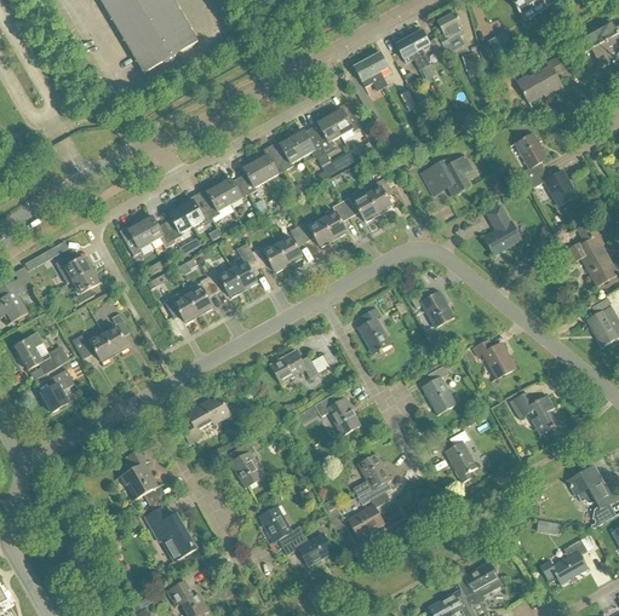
[(99,0),(143,73),(196,40),(172,0),(99,0)]
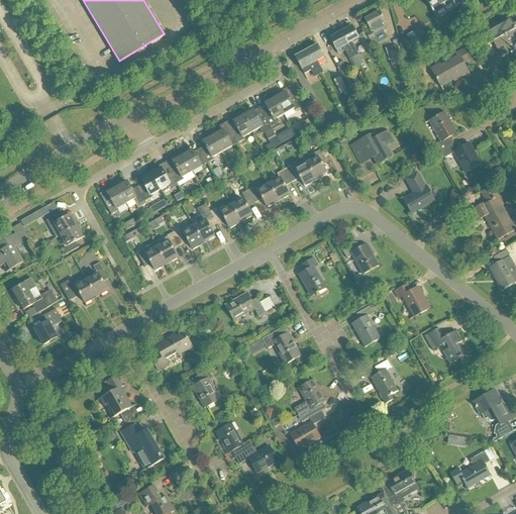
[(426,0),(429,4),(428,5),(429,6),(430,6),(432,10),(449,0),(452,0),(454,4),(461,0),(426,0)]
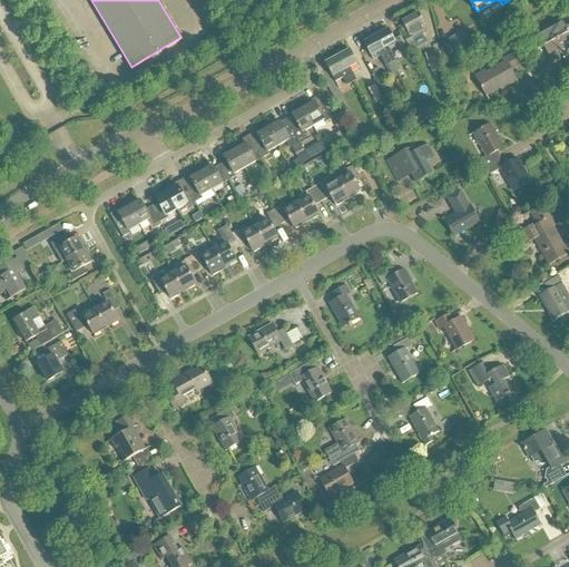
[(425,29),(421,22),(423,21),(418,10),(401,19),(409,32),(403,36),(409,45),(410,48),(425,40),(421,31),(425,29)]
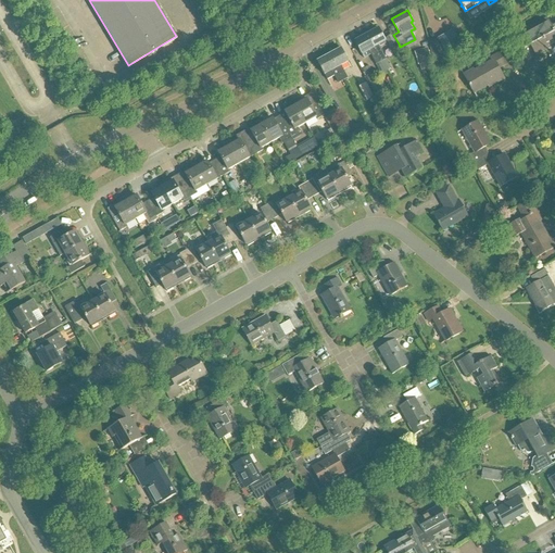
[(554,22),(551,25),(546,17),(517,34),(524,47),(531,41),(538,51),(547,46),(545,41),(554,35),(554,22)]
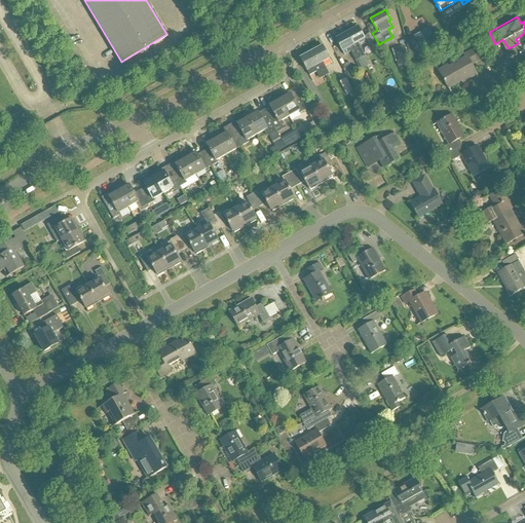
[(357,25),(345,31),(360,55),(361,55),(365,65),(369,63),(364,53),(357,41),(364,37),(357,25)]
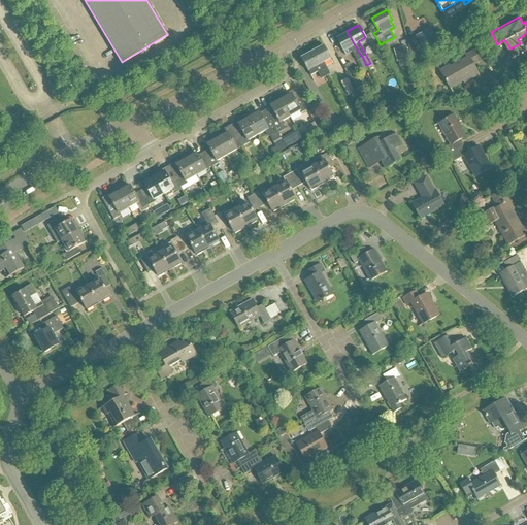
[(423,50),(437,41),(429,27),(415,35),(423,50)]
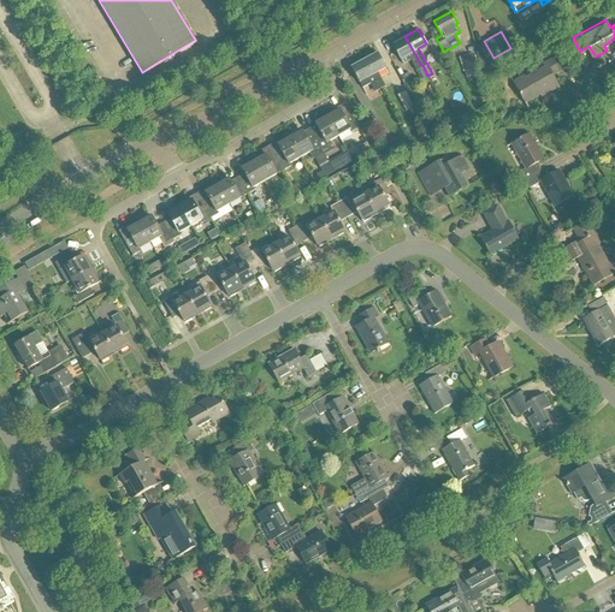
[(421,65),(404,36),(392,43),(400,58),(408,53),(415,69),(421,79),(427,76),(423,65),(421,65)]
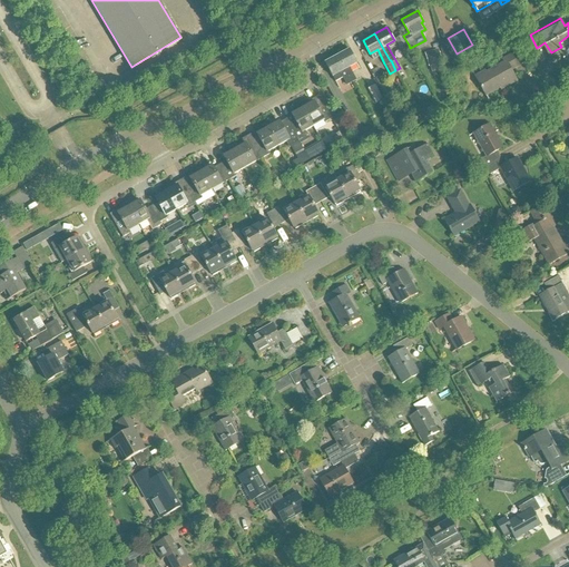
[(394,37),(400,47),(405,44),(400,33),(394,37)]
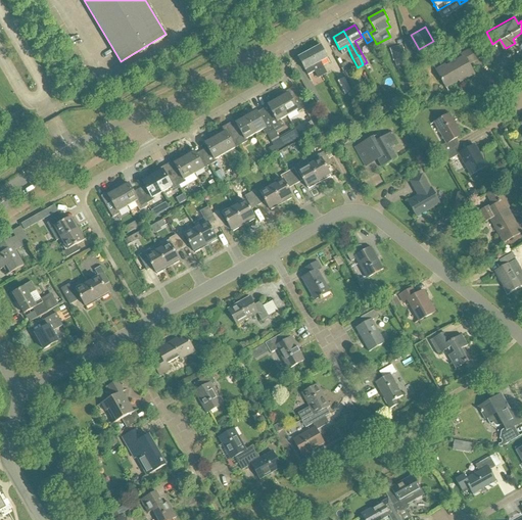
[(388,47),(392,58),(405,55),(400,43),(388,47)]
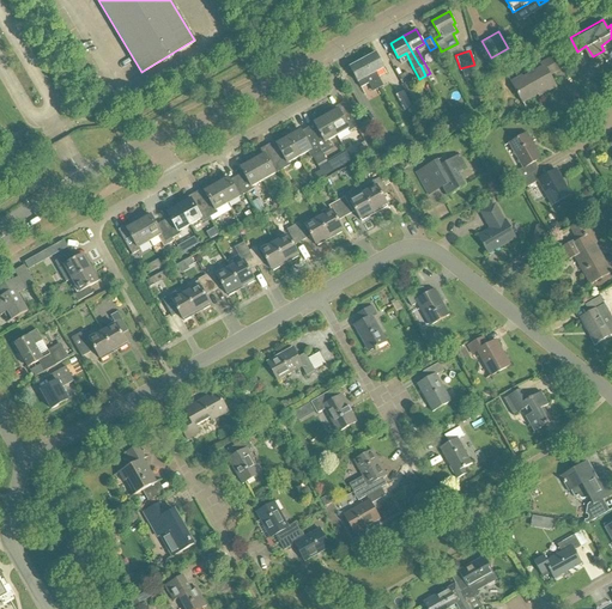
[(375,52),(362,59),(377,86),(382,84),(377,75),(375,71),(383,66),(375,52)]
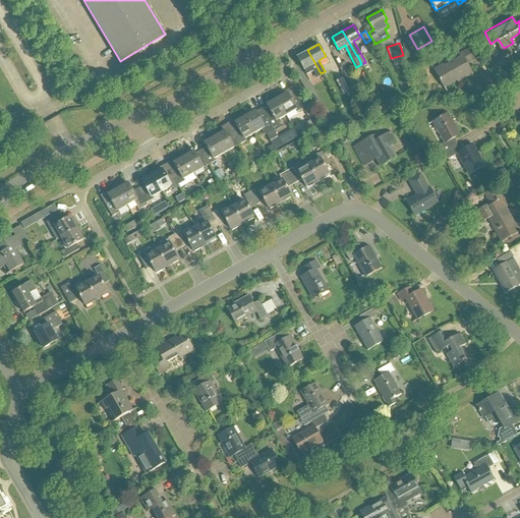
[(434,67),(443,85),(459,76),(460,78),(471,71),(466,62),(475,57),(469,47),(459,52),(460,55),(443,64),(442,62),(434,67)]
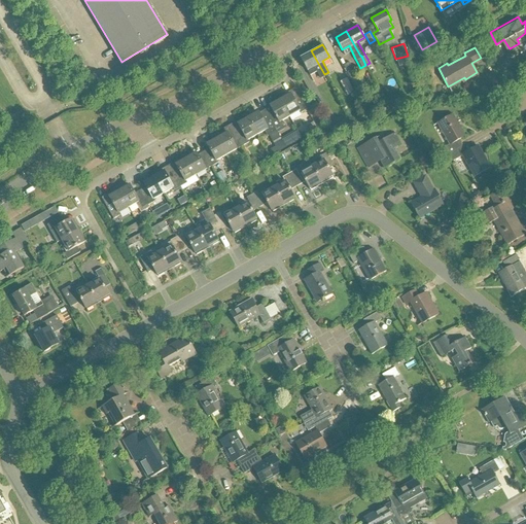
[(324,74),(311,50),(300,56),(309,73),(316,69),(320,76),(324,74)]
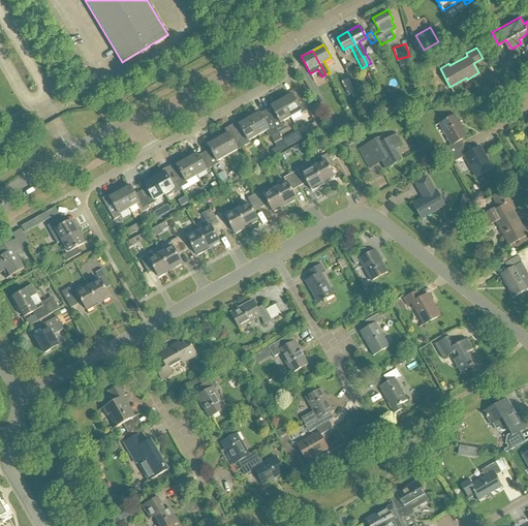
[(344,64),(358,90),(364,87),(358,74),(349,61),(344,64)]
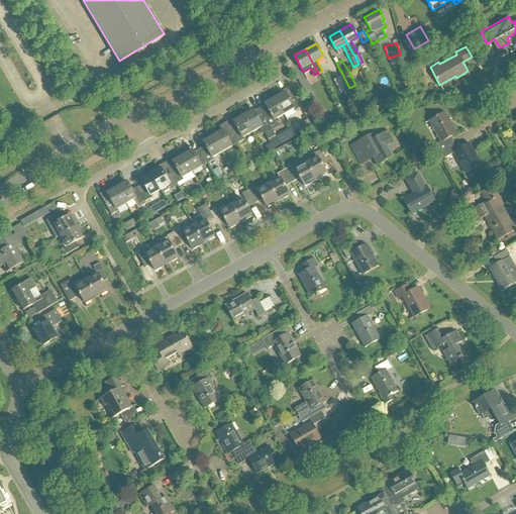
[(346,88),(343,83),(337,87),(340,92),(346,88)]
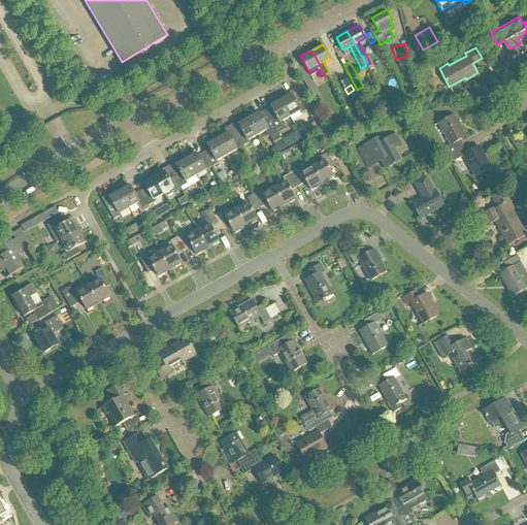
[(281,92),(276,94),(289,115),(298,109),(299,111),(306,107),(296,89),(290,92),(283,96),(281,92)]
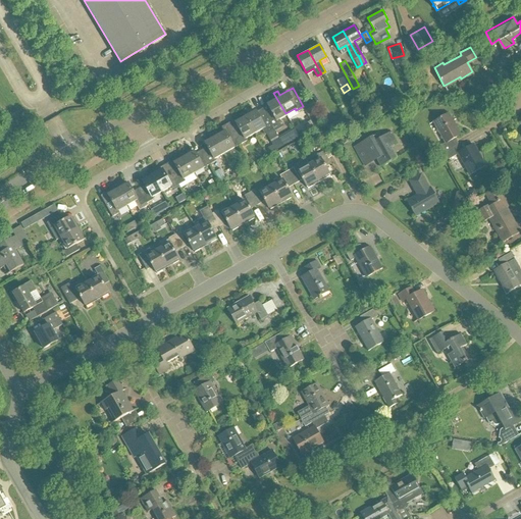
[(310,94),(318,110),(325,106),(317,91),(310,94)]
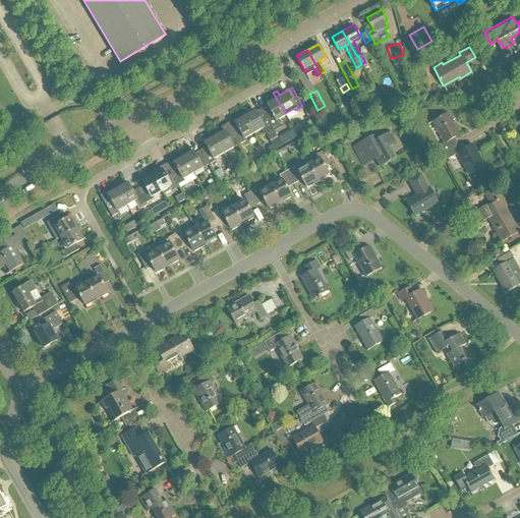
[(267,104),(261,107),(272,126),(280,121),(278,117),(285,113),(273,93),(270,95),(273,99),(266,103),(267,104)]
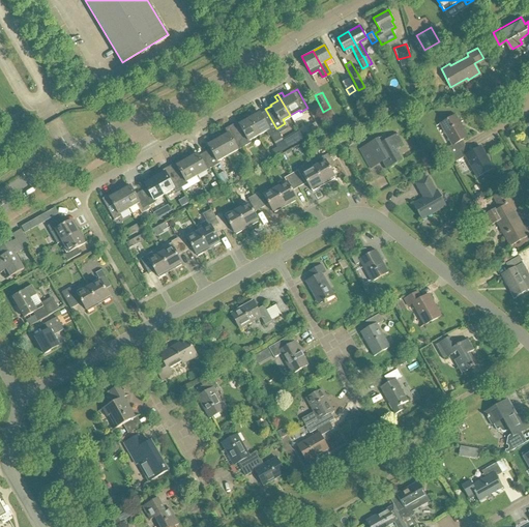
[(391,105),(399,100),(397,96),(392,95),(388,98),(391,105)]
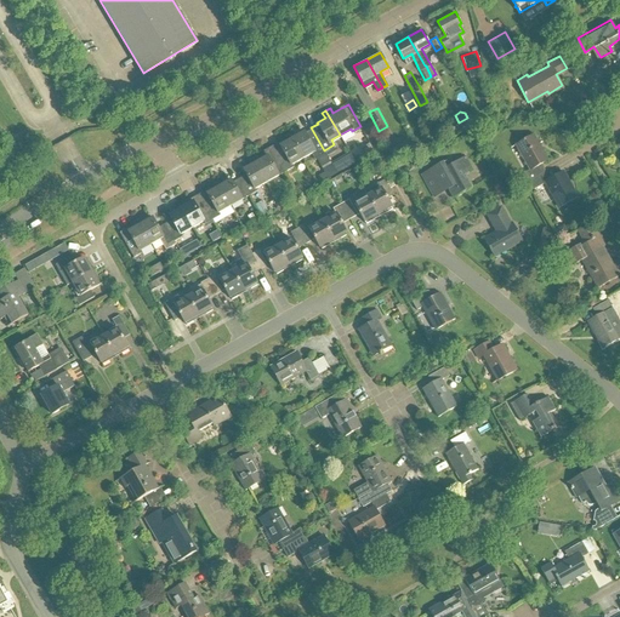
[(293,129),(288,131),(302,156),(311,152),(314,158),(317,156),(322,167),(330,163),(324,150),(311,127),(303,132),(303,130),(295,135),(293,129)]
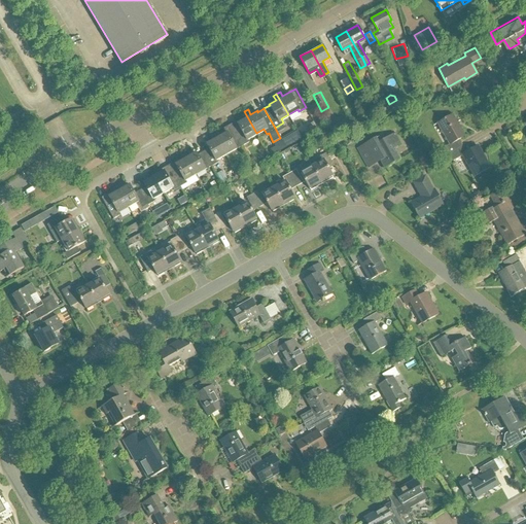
[(238,124),(232,128),(241,144),(248,140),(247,138),(256,133),(244,111),(241,113),(243,118),(237,121),(238,124)]
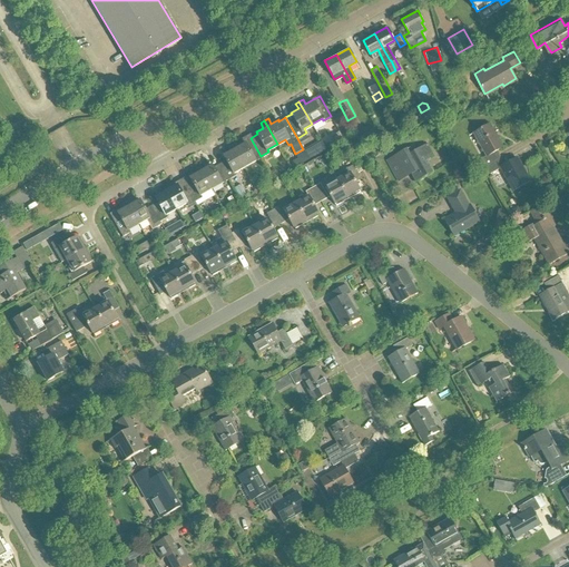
[(480,156),(484,165),(500,156),(497,148),(502,145),(493,130),(494,130),(489,121),(472,132),(484,154),(480,156)]
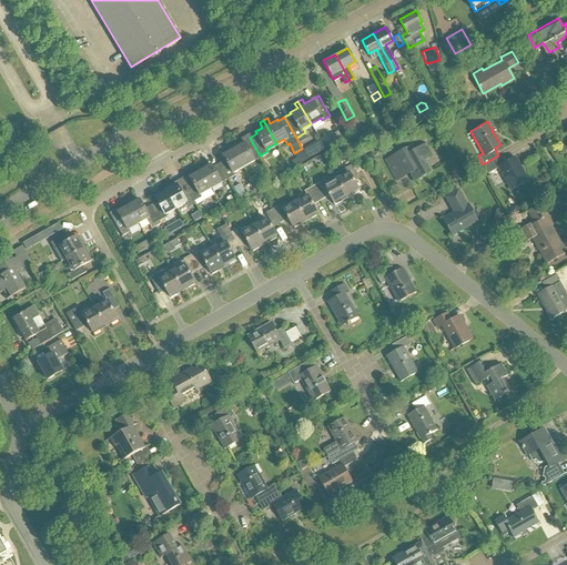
[(234,140),(230,142),(243,165),(260,155),(250,138),(236,145),(234,140)]
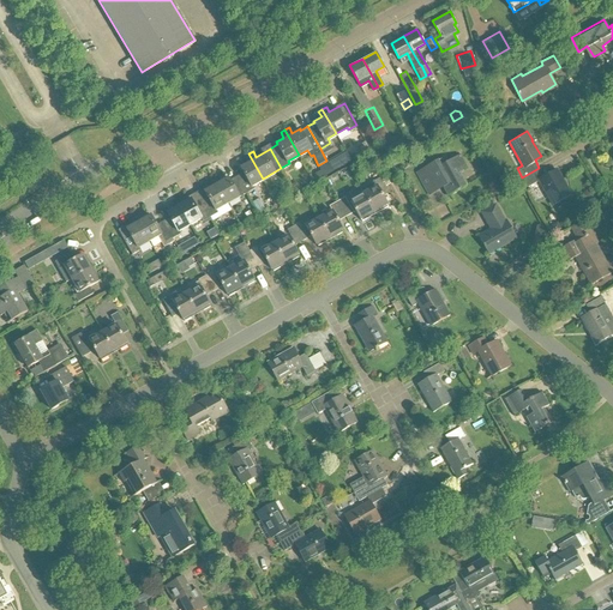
[(332,169),(350,159),(346,150),(328,161),(332,169)]
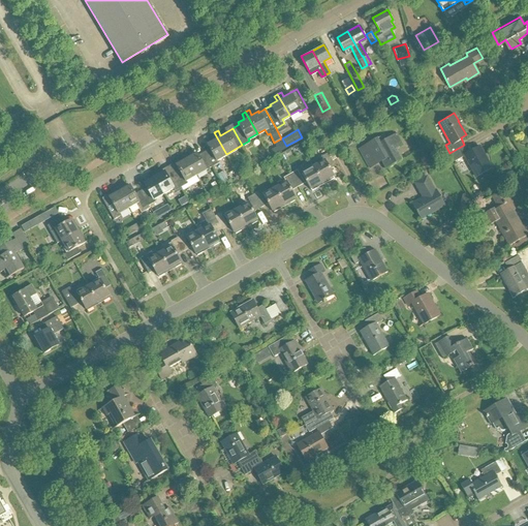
[(209,148),(204,151),(211,165),(218,161),(217,159),(226,154),(214,132),(211,134),(213,138),(207,143),(209,148)]
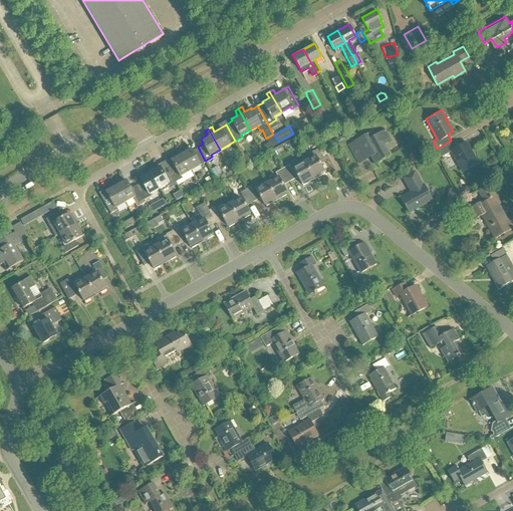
[(347,143),(355,158),(367,151),(373,162),(389,154),(382,143),(390,139),(385,129),(370,136),(368,132),(347,143)]
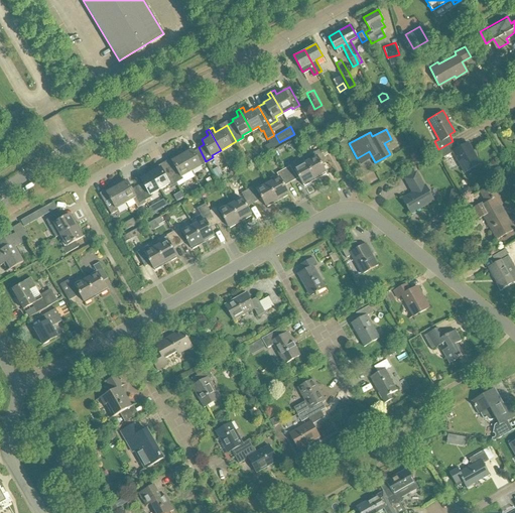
[(453,141),(438,149),(442,155),(452,150),(464,170),(479,162),(467,141),(457,146),(453,141)]
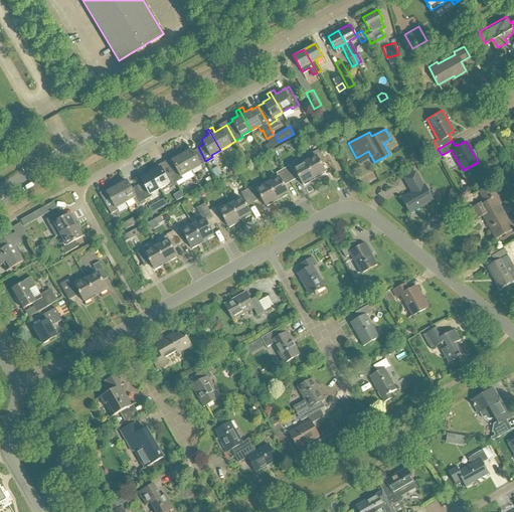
[(182,147),(178,149),(190,170),(205,161),(198,147),(192,150),(191,148),(184,151),(182,147)]
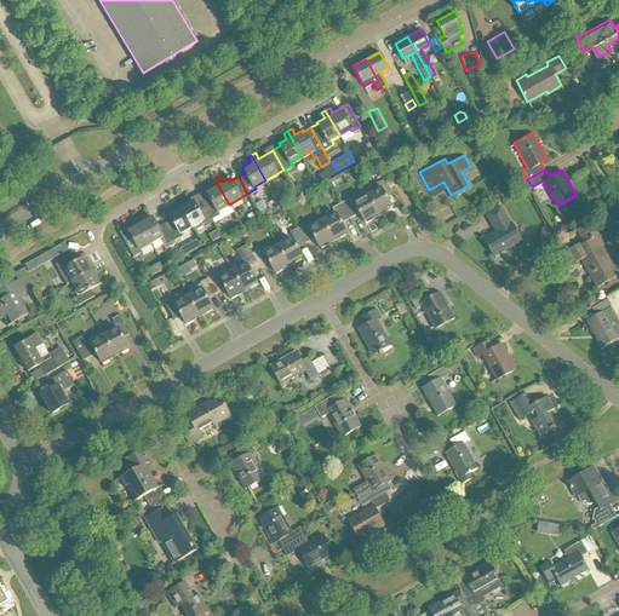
[(379,186),(366,194),(377,212),(383,208),(384,211),(391,207),(390,205),(385,196),(391,193),(383,177),(377,180),(379,186)]
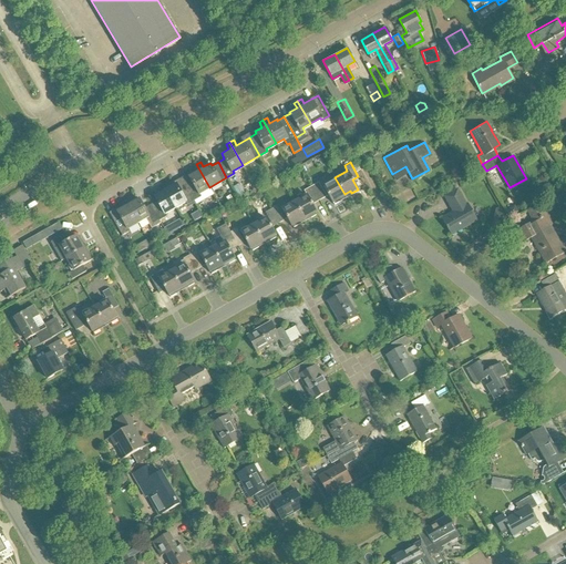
[(196,190),(189,193),(193,198),(201,195),(199,193),(209,187),(196,164),(193,166),(195,171),(188,175),(196,190)]
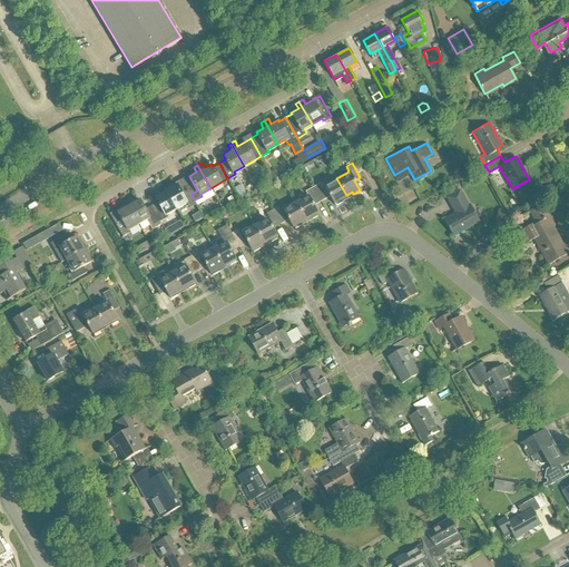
[(346,195),(336,178),(324,185),(334,203),(334,202),(335,204),(341,201),(341,198),(346,195)]
